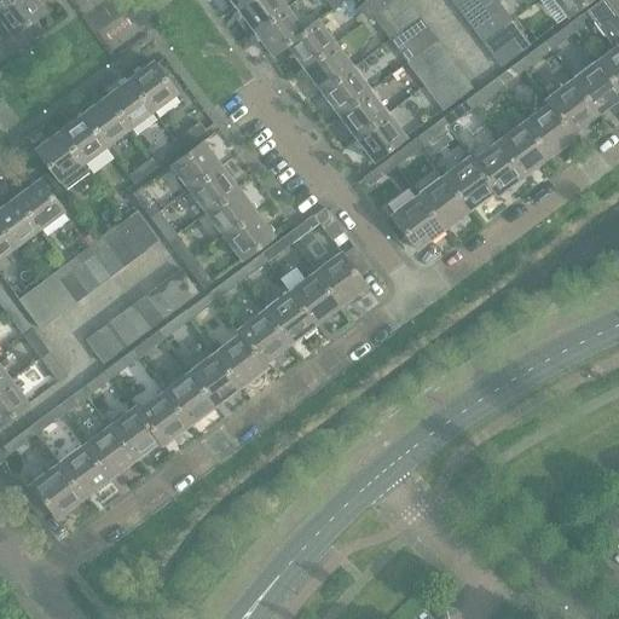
[(44,33),(35,19),(44,13),(33,0),(10,0),(0,7),(0,42),(11,57),(44,33)]
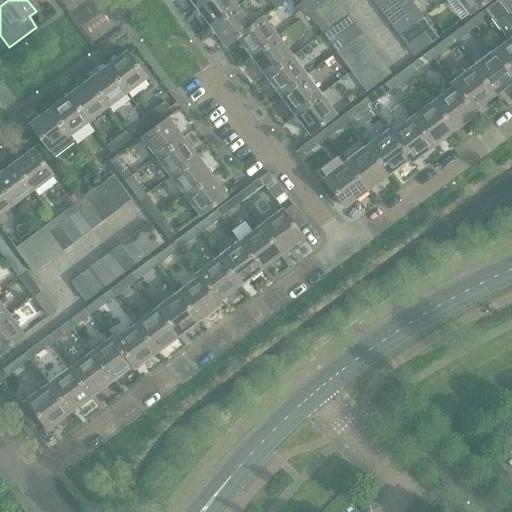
[(188,0),(195,9),(206,0),(188,0)]
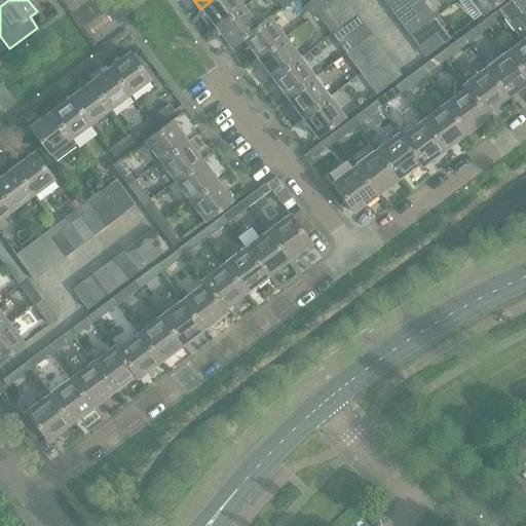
[(216,29),(243,8),(237,0),(212,0),(200,9),(216,29)]
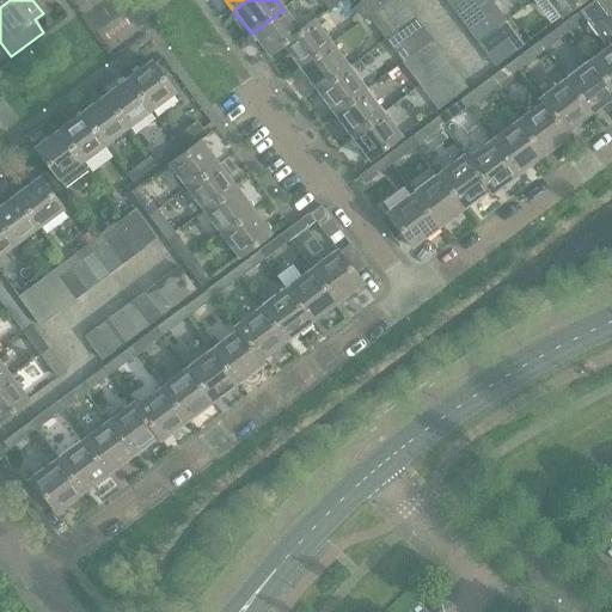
[(373,13),(390,0),(366,0),(365,1),(373,13)]
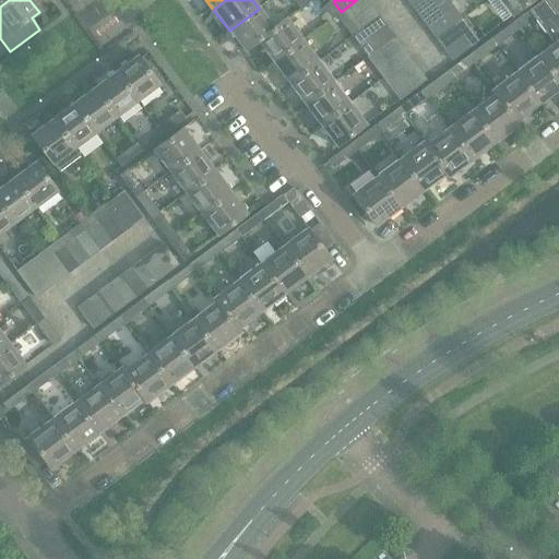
[(349,23),(371,6),(366,0),(356,0),(341,12),(349,23)]
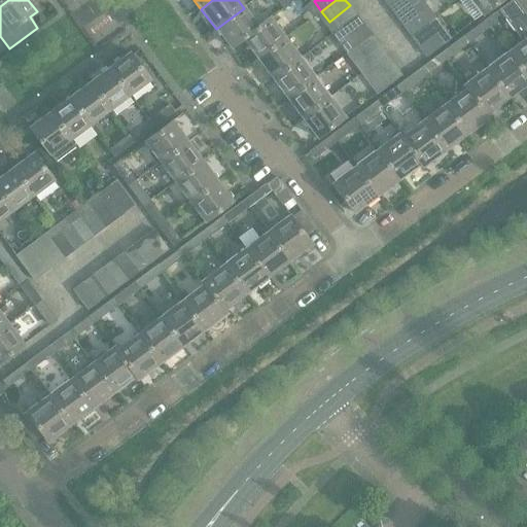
[(396,18),(415,3),(413,0),(397,0),(389,7),(396,18)]
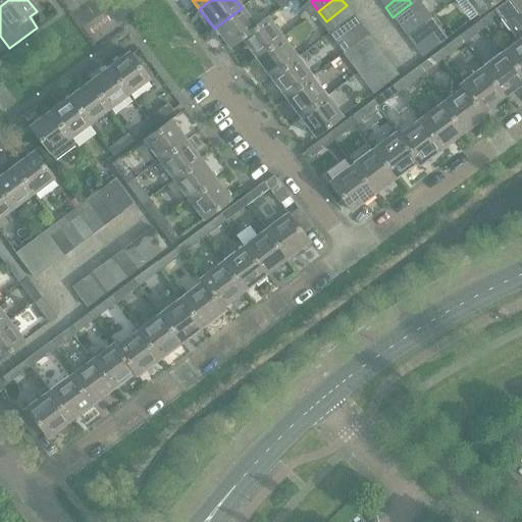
[(431,18),(424,8),(417,0),(414,0),(411,3),(419,12),(426,22),(431,18)]
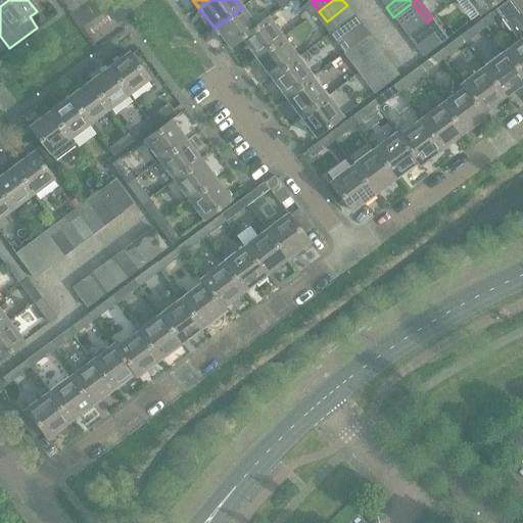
[(467,0),(479,15),(497,0),(467,0)]
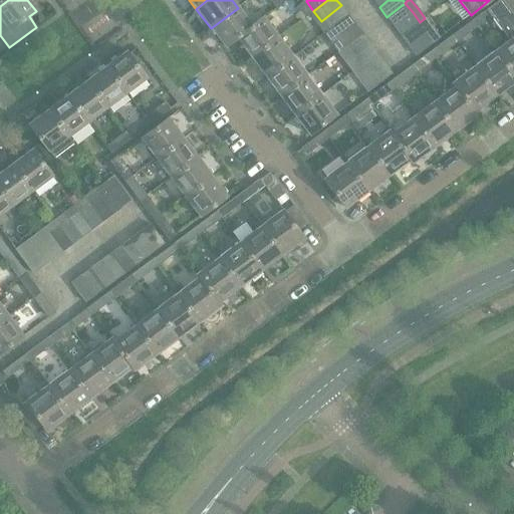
[(513,17),(501,0),(500,0),(473,21),(477,26),(491,17),(509,40),(495,50),(513,76),(513,17)]
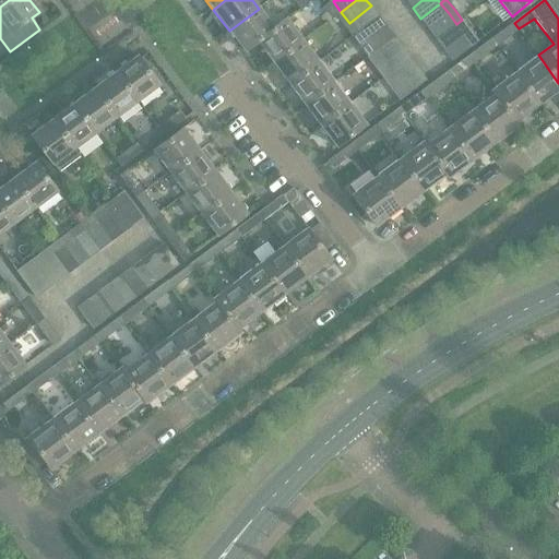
[(341,12),(333,1),(323,8),(332,19),(336,15),(341,12)]
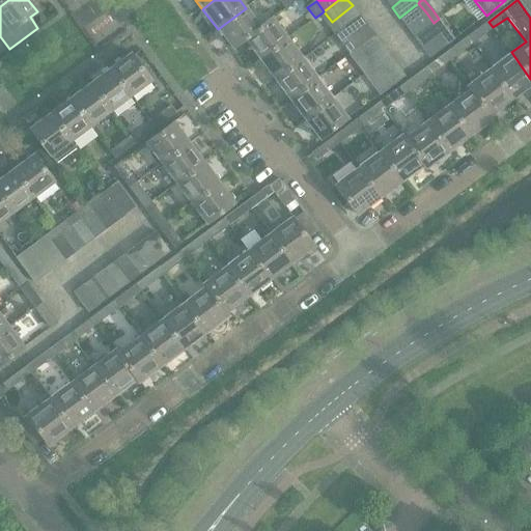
[(408,27),(426,12),(418,3),(399,18),(408,27)]
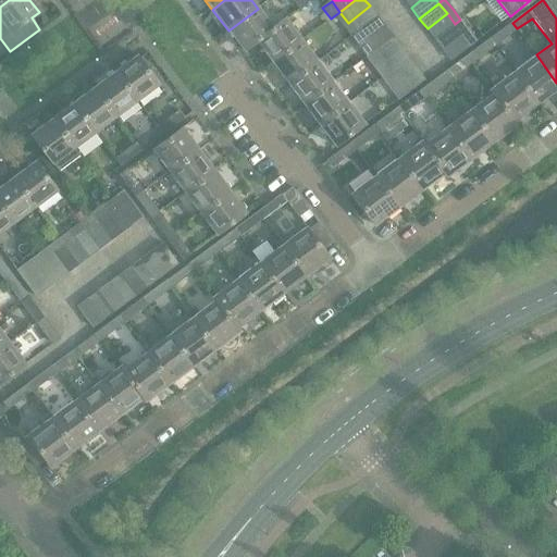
[(355,33),(378,16),(370,5),(348,23),(355,33)]
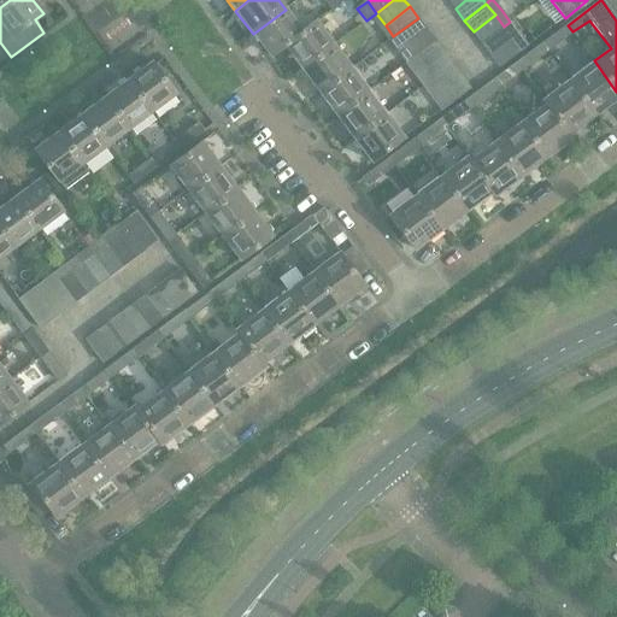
[(303,31),(286,10),(253,34),(271,58),(286,46),(285,46),(303,31)]
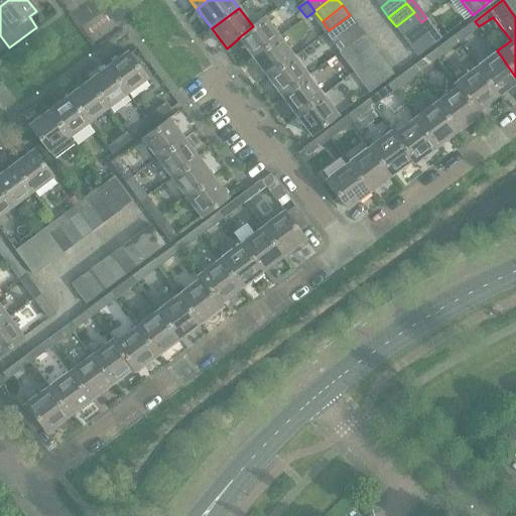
[(329,30),(323,21),(314,11),(310,14),(325,33),(329,30)]
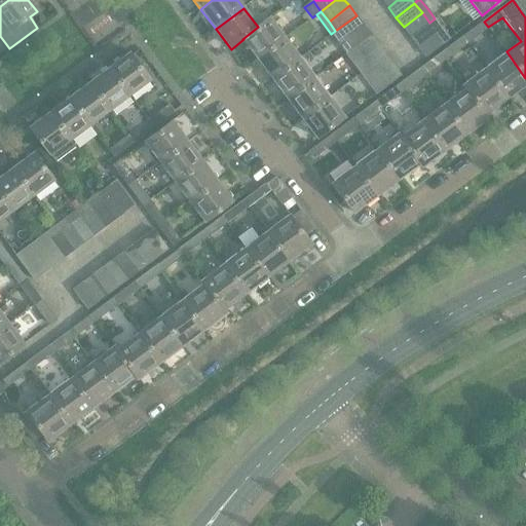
[(411,37),(429,23),(422,12),(404,27),(411,37)]
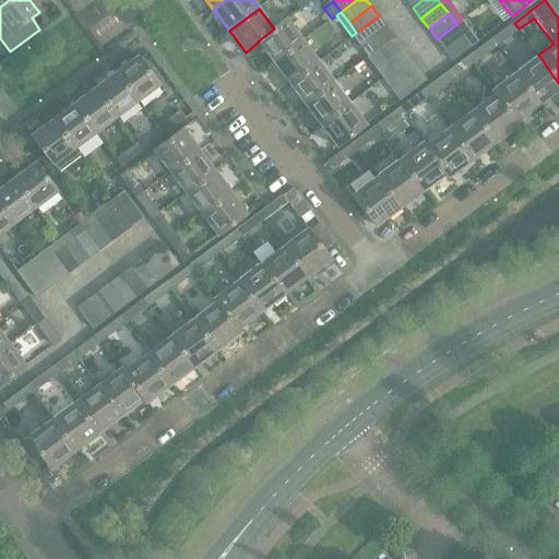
[(365,44),(388,27),(379,16),(356,33),(365,44)]
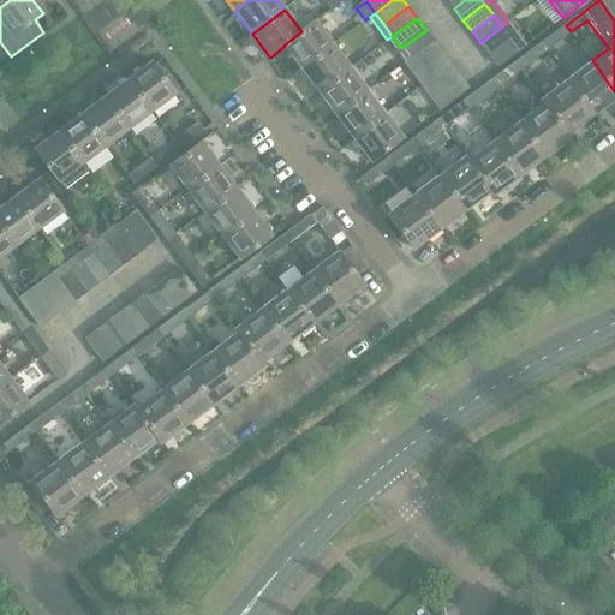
[(302,70),(334,45),(316,21),(302,31),(284,46),(285,46),(302,70)]
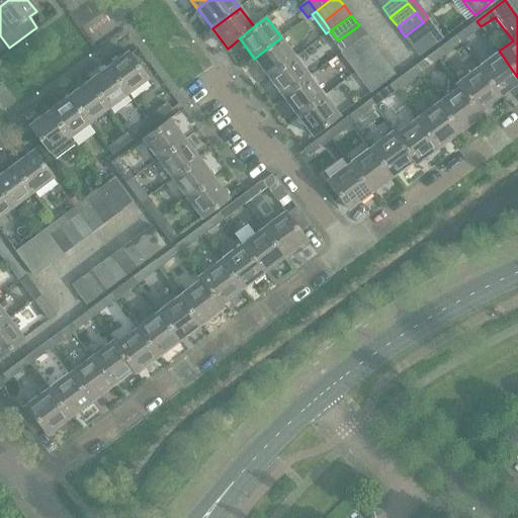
[(443,37),(436,29),(428,18),(423,22),(430,32),(438,42),(443,37)]
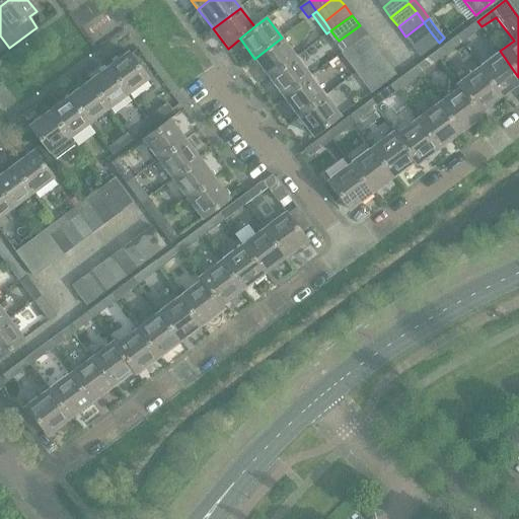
[(413,47),(431,32),(424,22),(405,36),(413,47)]
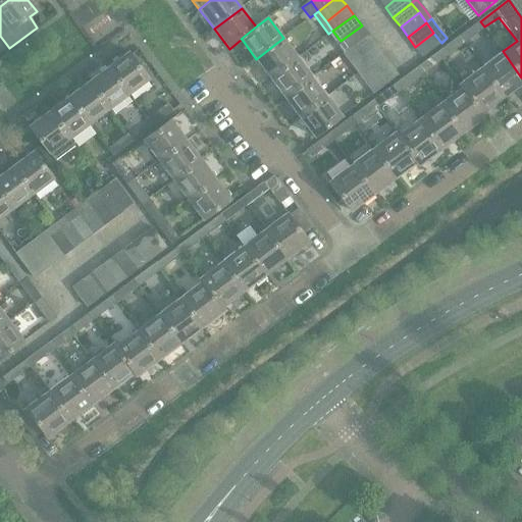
[(464,43),(481,30),(477,23),(460,37),(464,43)]
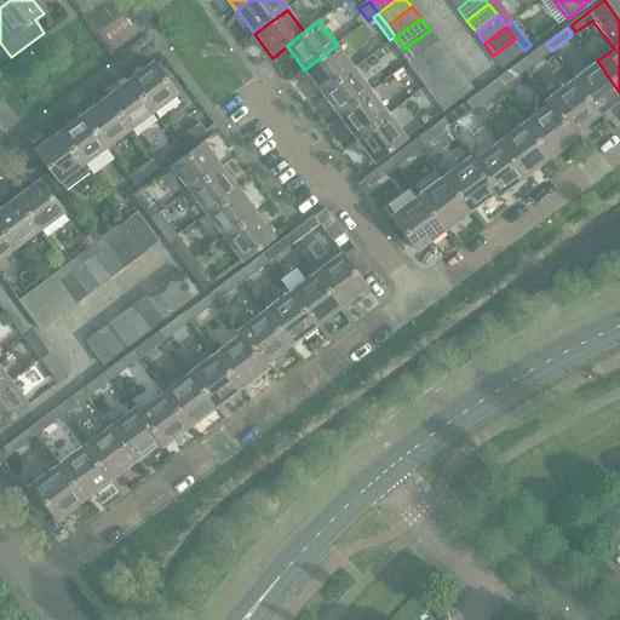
[(413,61),(438,41),(430,30),(405,49),(413,61)]
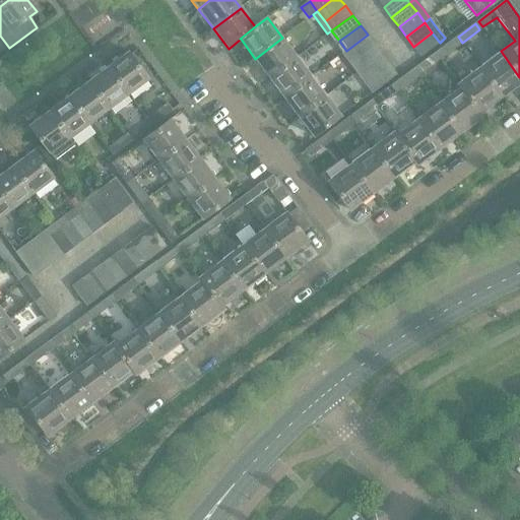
[(346,51),(339,41),(331,30),(327,34),(342,54),(346,51)]
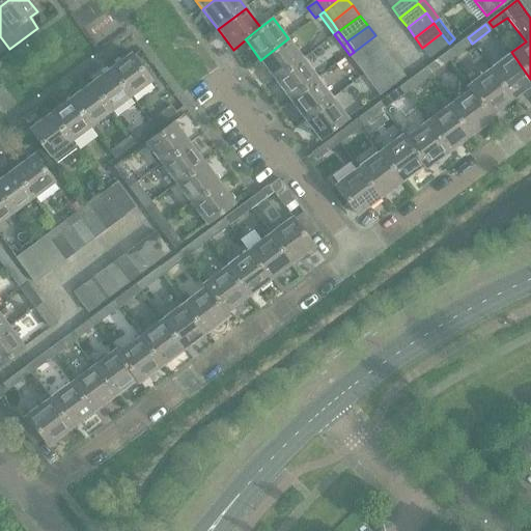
[(430,57),(449,44),(441,33),(422,48),(430,57)]
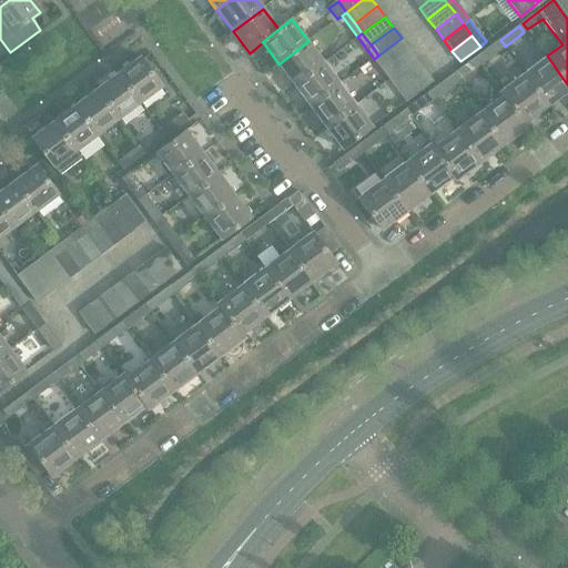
[(387,67),(409,49),(402,38),(378,56),(387,67)]
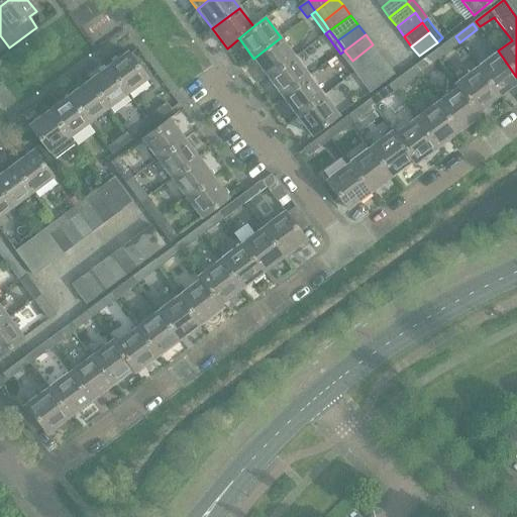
[(269,78),(295,56),(281,37),(253,59),(269,78)]
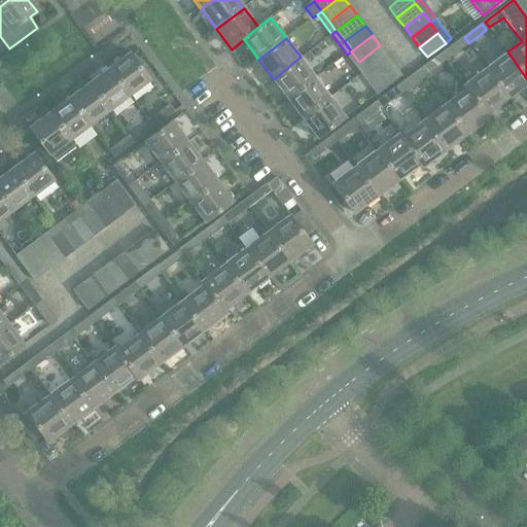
[(446,60),(465,45),(461,39),(442,54),(446,60)]
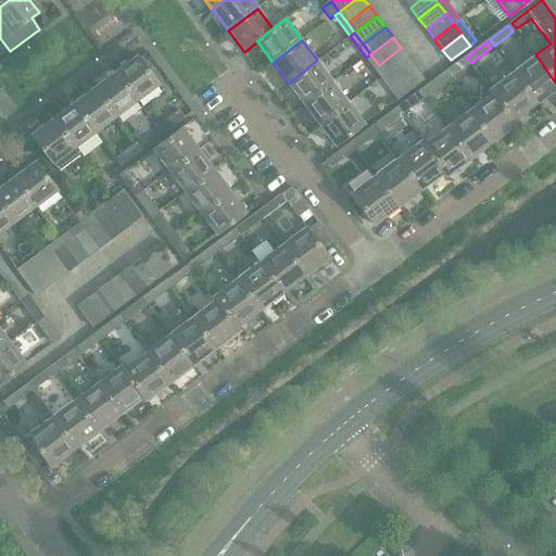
[(387,75),(409,59),(401,48),(379,65),(387,75)]
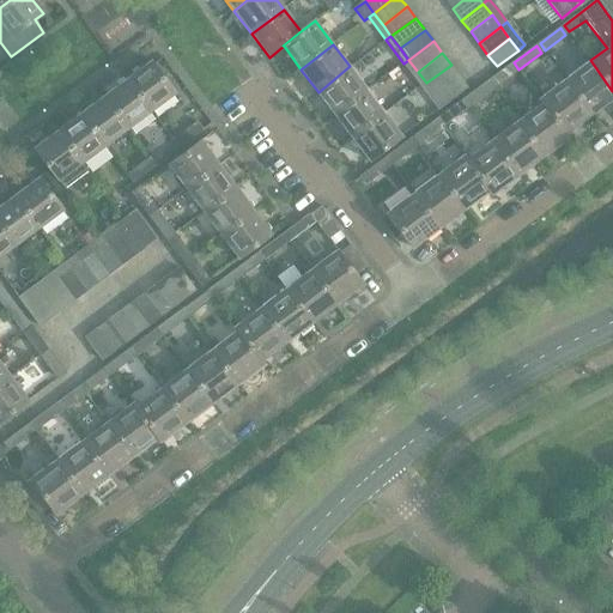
[(426,83),(418,72),(408,60),(404,64),(422,86),(426,83)]
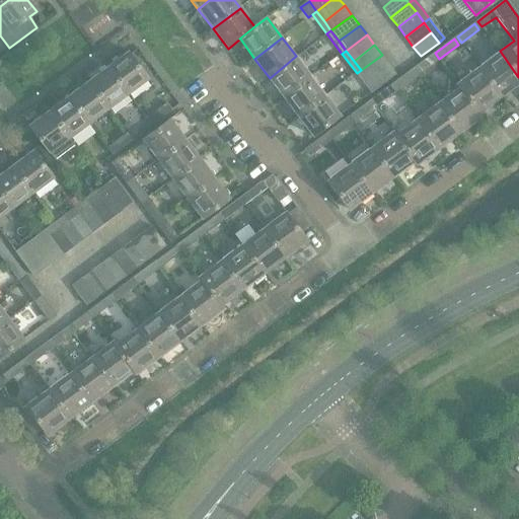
[(518,83),(518,77),(500,51),(478,67),(501,97),(518,83)]
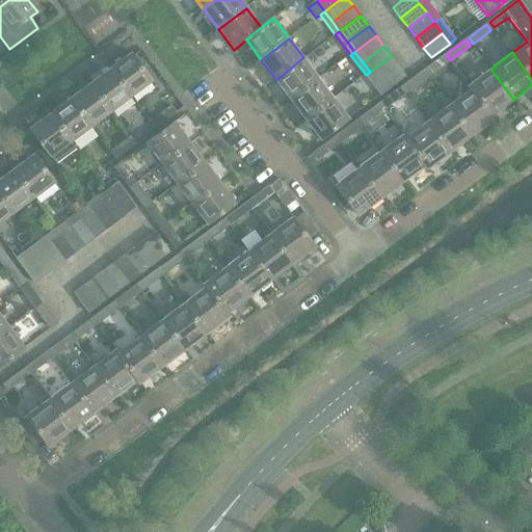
[(152,82),(131,54),(110,69),(132,98),(152,82)]
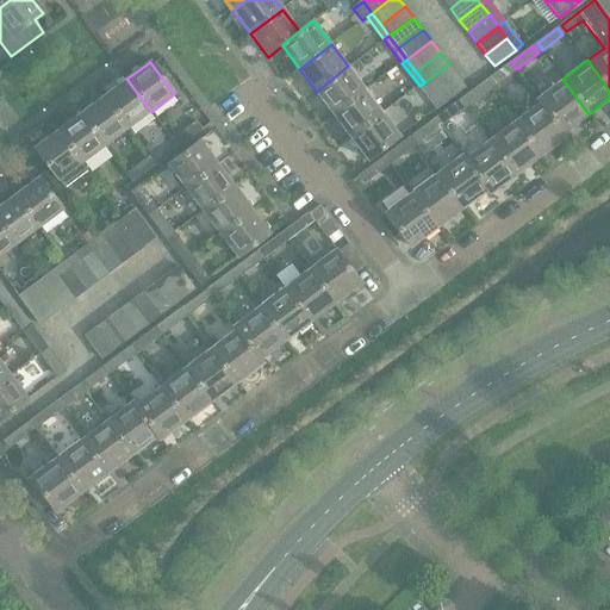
[(433,94),(458,75),(449,64),(424,82),(433,94)]
